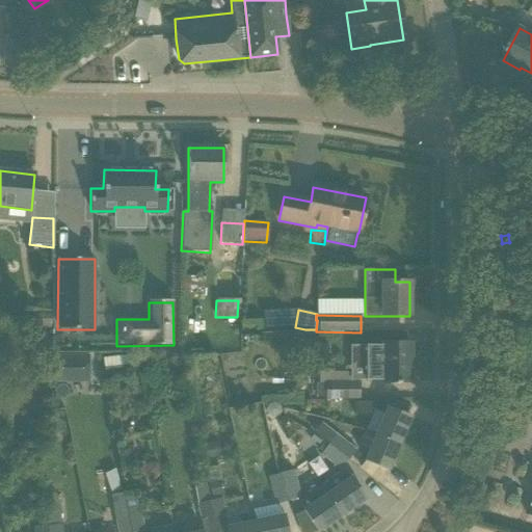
[(381,345),(350,346),(350,365),(365,365),(365,380),(381,380),(381,381),(409,382),(410,344),(381,344),(381,345)]
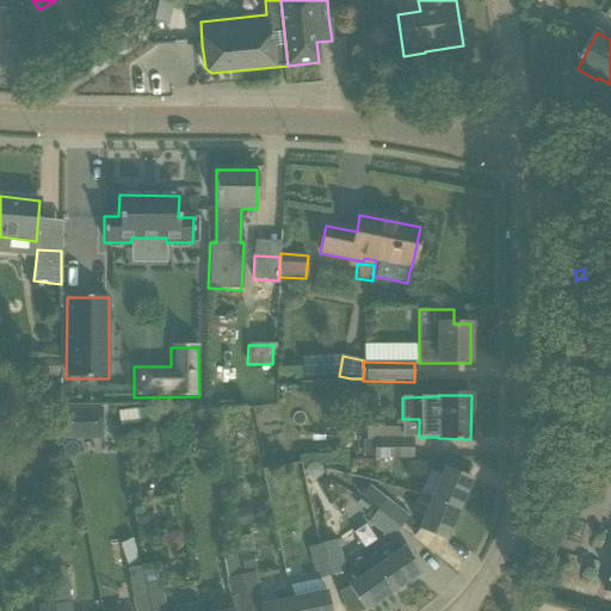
[(61,408),(60,440),(102,440),(103,408),(61,408)]
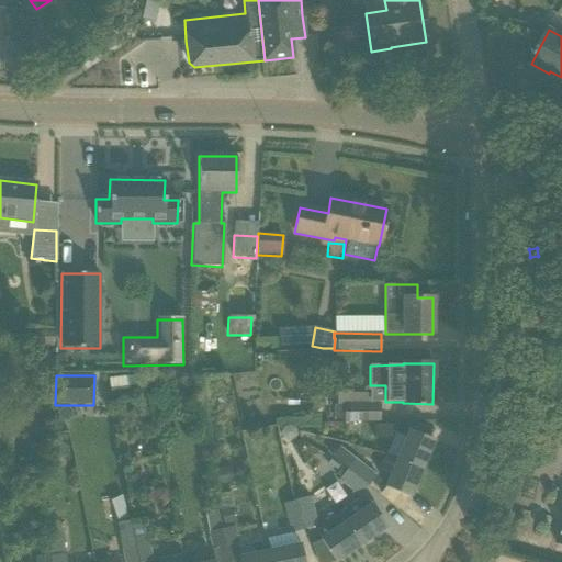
[(231,408),(229,378),(203,379),(204,409),(231,408)]
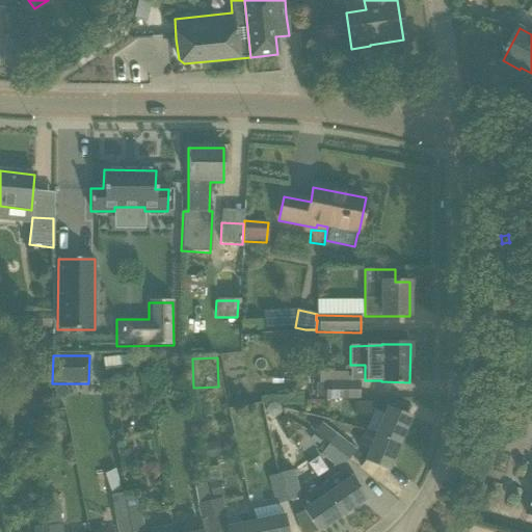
[(358,382),(350,382),(350,372),(319,372),(319,383),(316,383),(316,399),(325,398),(325,399),(358,399),(358,382)]
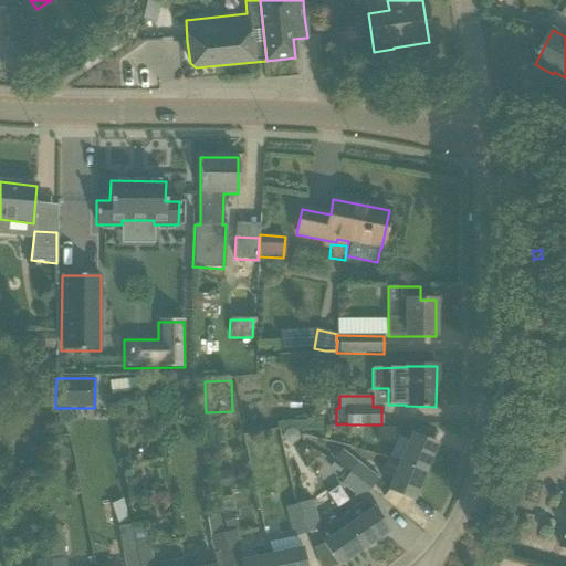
[(136,399),(139,411),(149,410),(147,397),(136,399)]
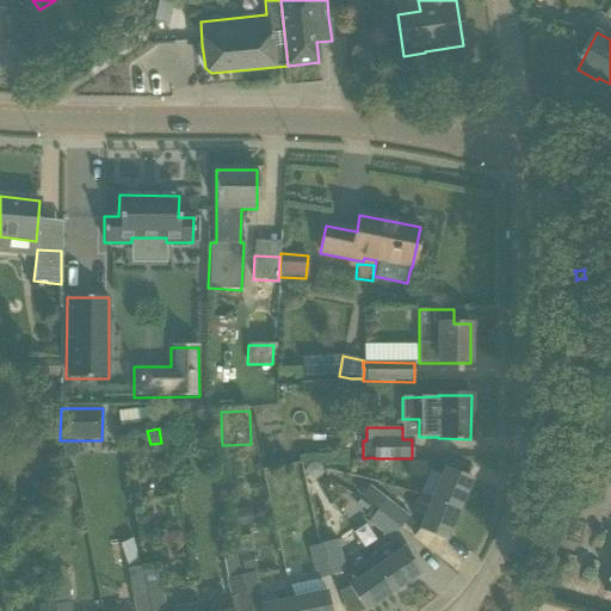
[(406,476),(425,476),(425,463),(406,463),(406,476)]
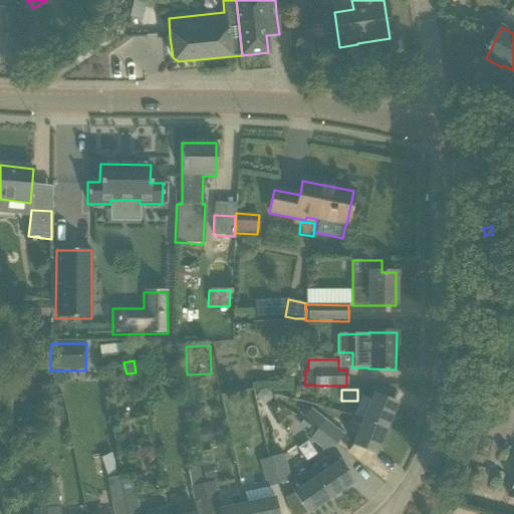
[(363,420),(386,429),(397,403),(374,394),(363,420)]
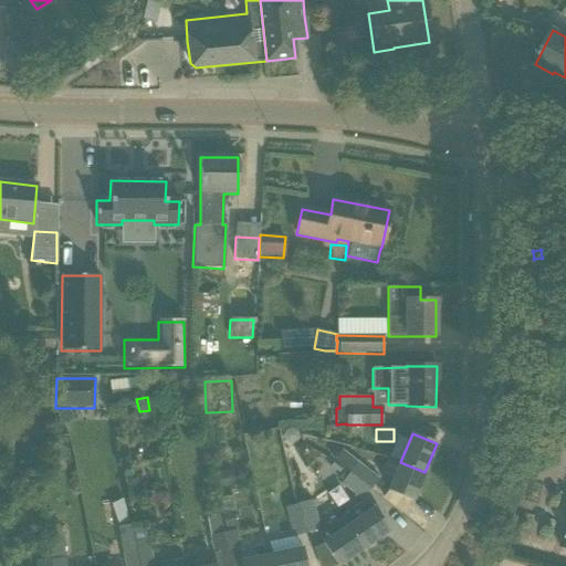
[(389,491),(412,501),(425,472),(400,462),(389,491)]
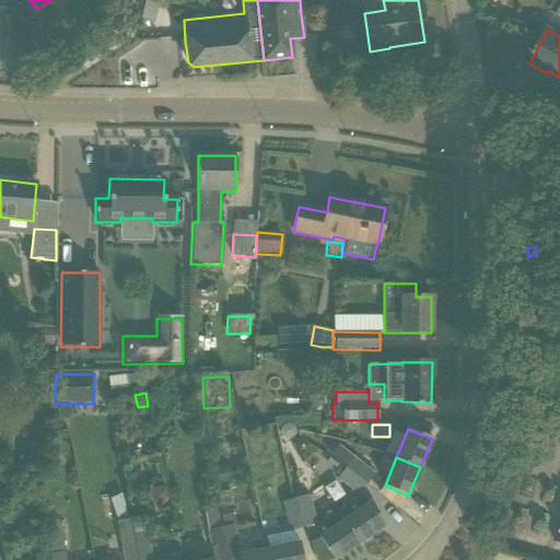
[(345,468),(366,486),(374,475),(352,458),(345,468)]
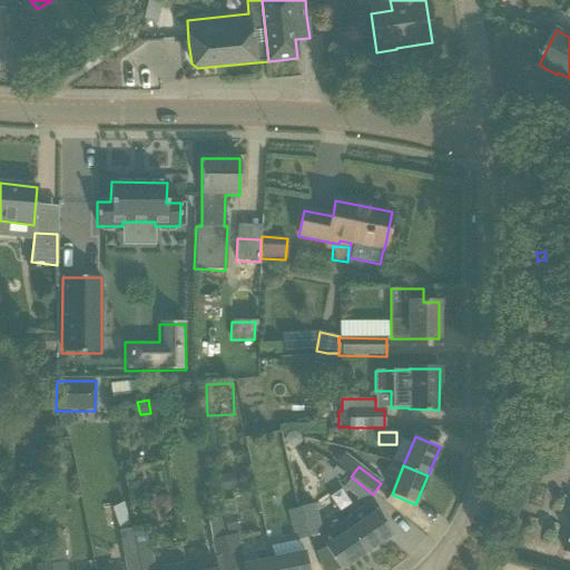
[(342,488),(365,504),(373,494),(351,477),(342,488)]
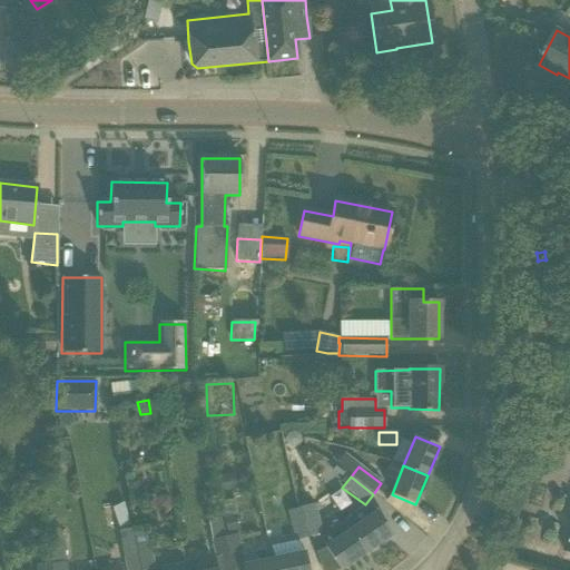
[(300,509),(307,537),(322,533),(313,504),(312,505),(300,509)]
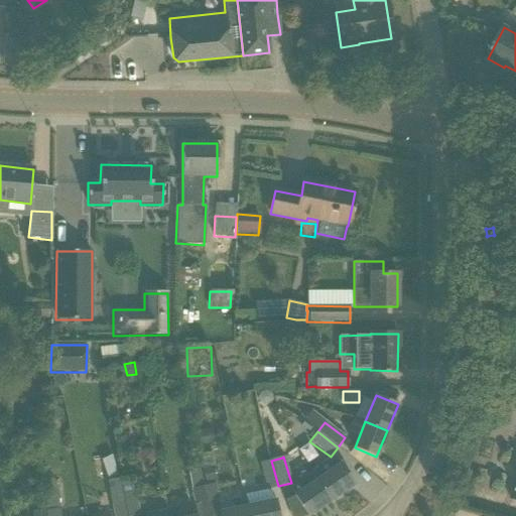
[(311,471),(332,500),(355,484),(342,465),(332,458),(311,471)]
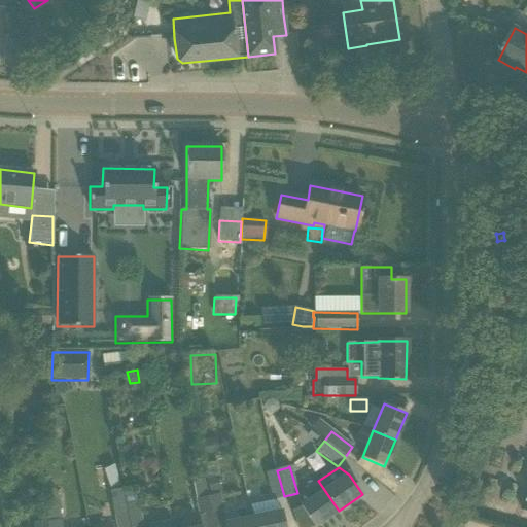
[(266,473),(273,499),(284,496),(277,470),(266,473)]
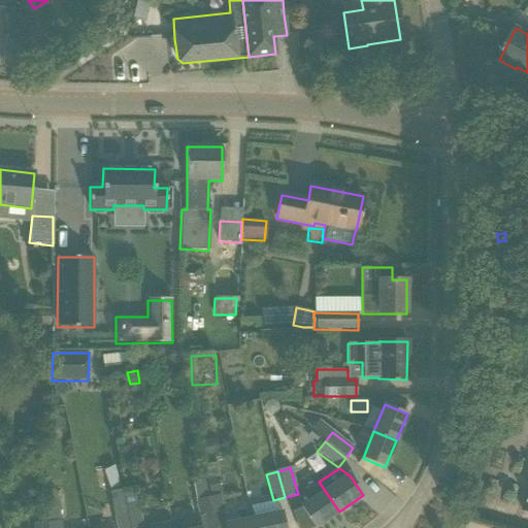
[(193,484),(199,517),(210,514),(207,498),(206,498),(203,482),(193,484)]
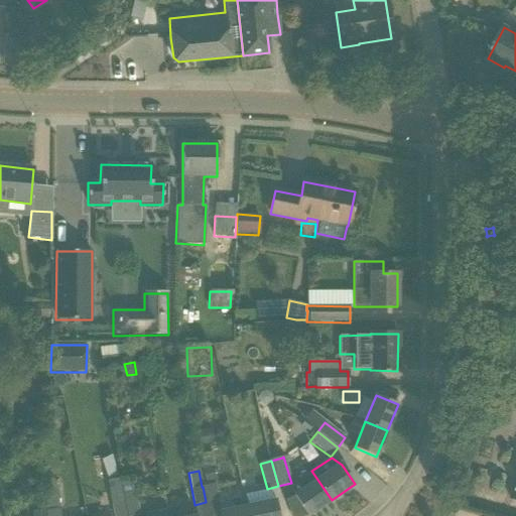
[(295,497),(308,515),(332,500),(311,471),(291,486),(295,497)]
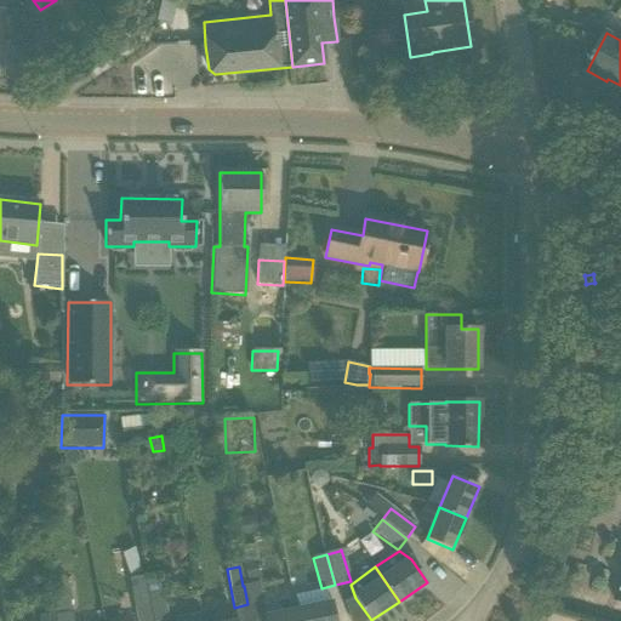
[(146,575),(141,576),(142,586),(149,620),(165,620),(158,581),(148,582),(146,575)]
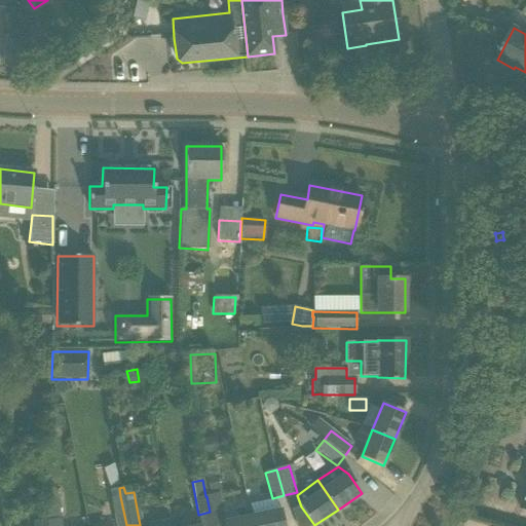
[(119,488),(110,489),(114,515),(115,525),(126,525),(120,496),(119,488)]
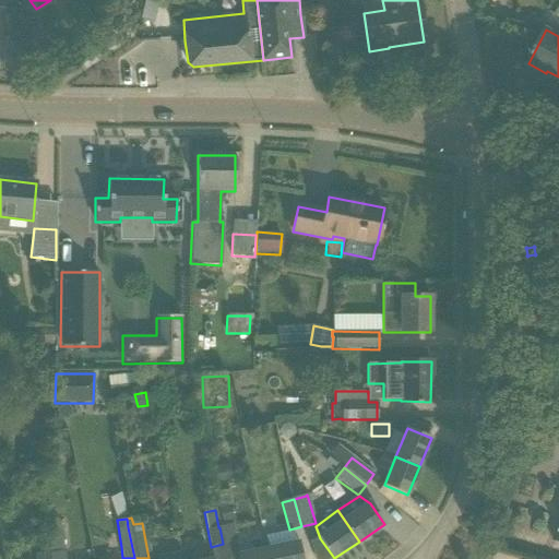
[(222,527),(219,527),(223,544),(236,542),(233,524),(229,525),(222,527)]
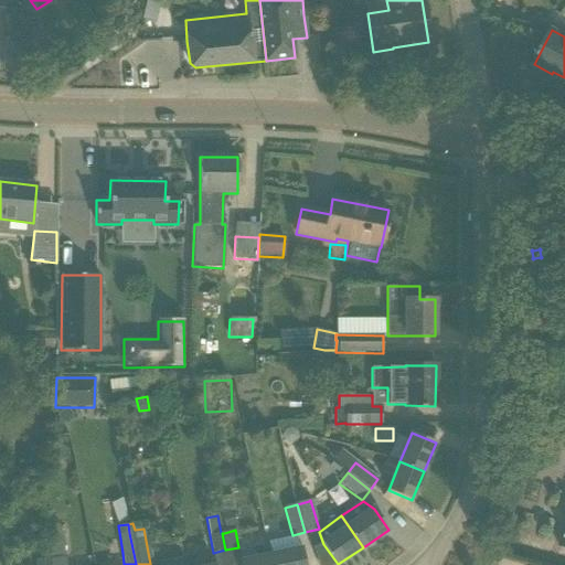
[(66,564),(61,531),(46,533),(50,558),(51,564),(66,564)]
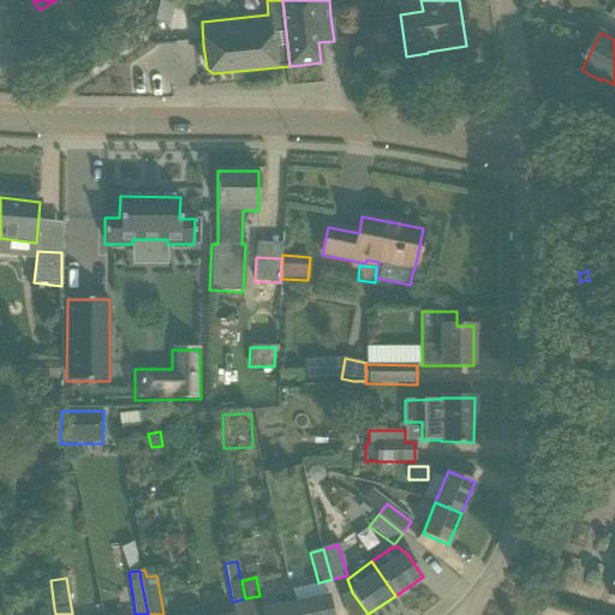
[(296,604),(297,614),(332,614),(329,602),(329,598),(296,604)]
